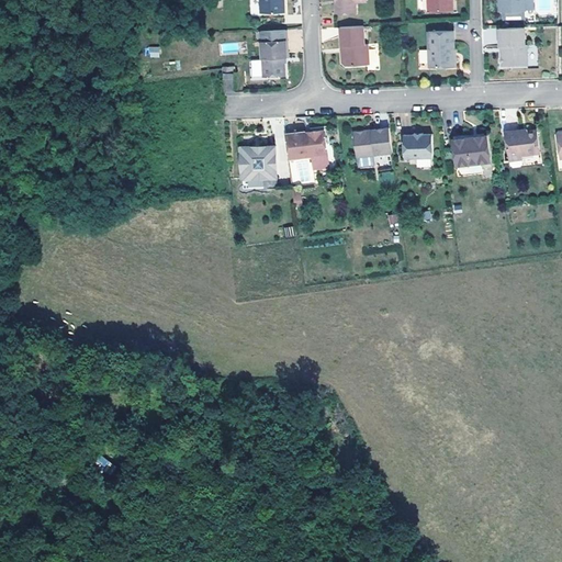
[(256,0),(257,15),(279,14),(282,11),(281,3),(279,1),(278,0),(256,0)]
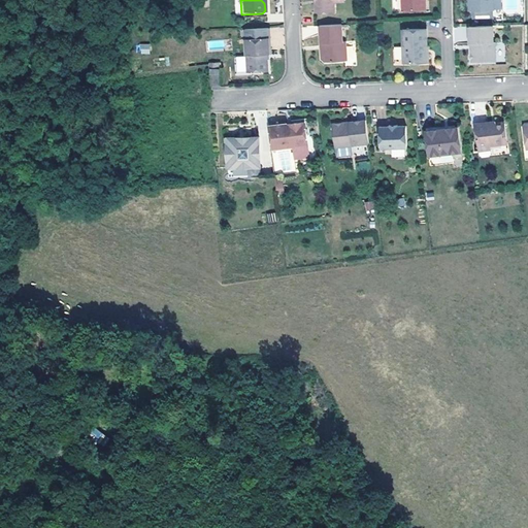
[(314,0),(315,10),(332,9),(331,0),(314,0)]
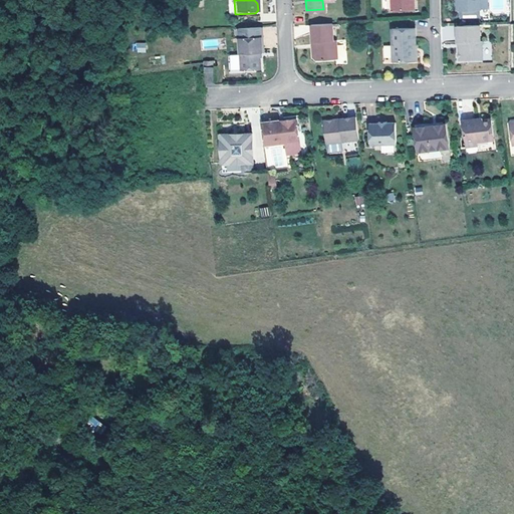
[(392,0),(393,12),(416,11),(415,0),(392,0)]
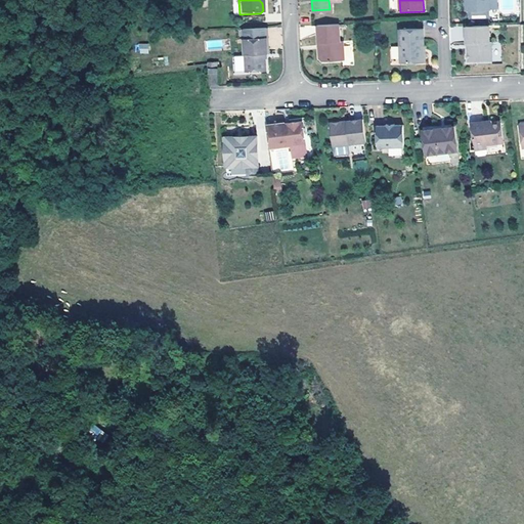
[(489,11),(488,0),(465,0),(464,0),(465,10),(468,12),(489,11)]
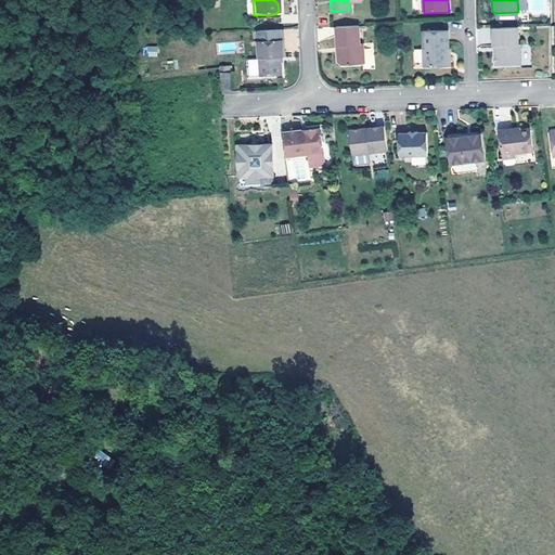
[(357,46),(357,26),(334,27),(335,47),(338,47),(338,55),(335,57),(335,63),(339,66),(360,65),(360,46),(357,46)]
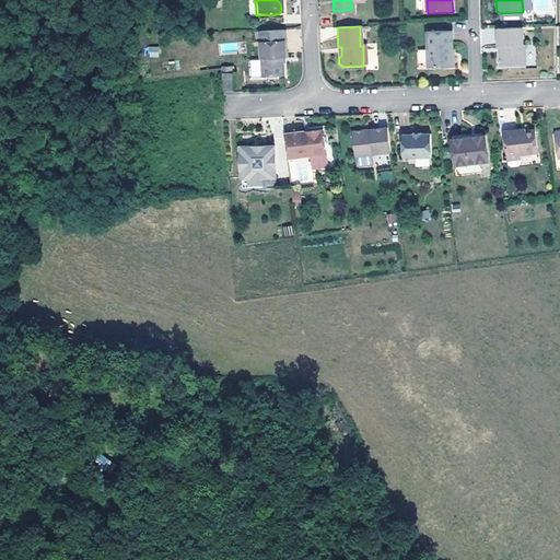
[(523,46),(522,27),(497,28),(498,47),(502,46),(502,54),(499,57),(499,67),(526,66),(525,45),(523,46)]
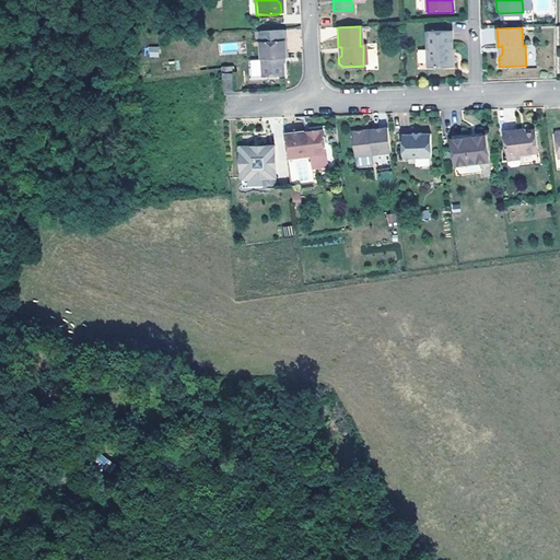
[(494,44),(494,28),(482,28),(482,44),(494,44)]
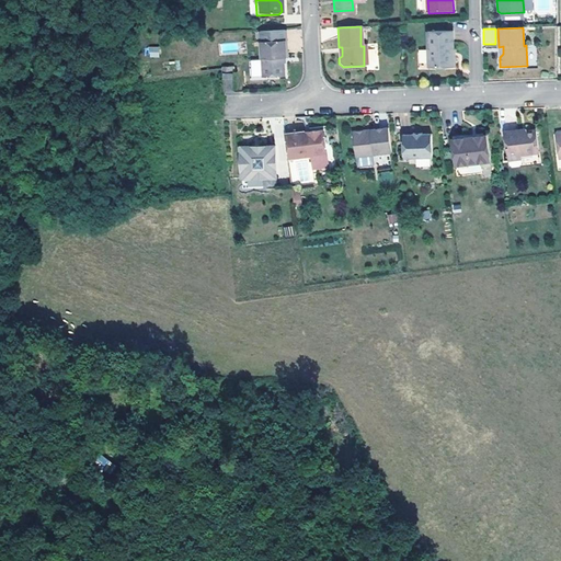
[(256,31),(256,41),(259,77),(282,76),(281,57),(284,57),(283,41),(282,30),(256,31)]
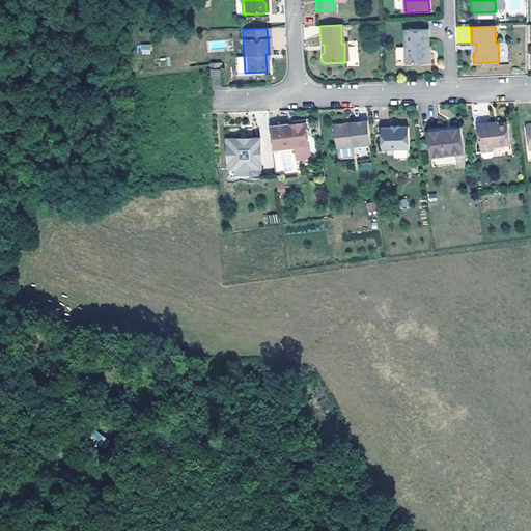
[(428,48),(430,48),(429,30),(406,31),(407,64),(429,63),(428,48)]
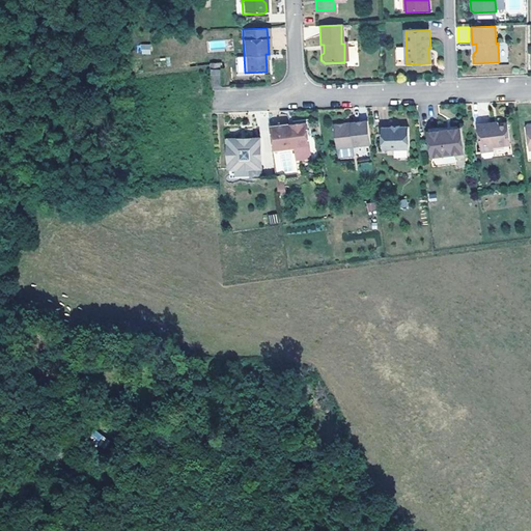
[(150,54),(150,45),(140,45),(140,54),(150,54)]
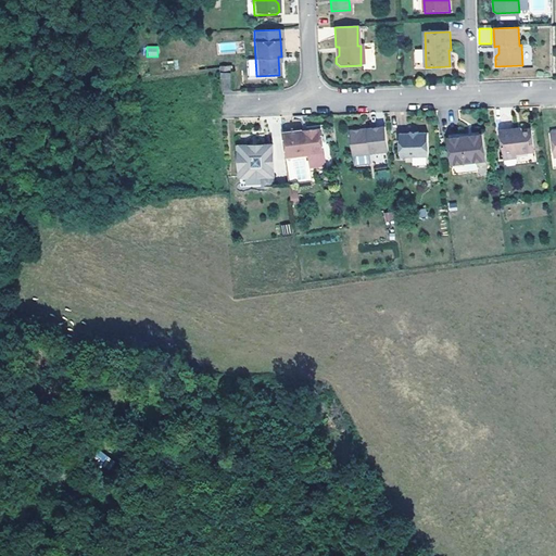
[(365,60),(374,59),(374,48),(365,48),(365,60)]
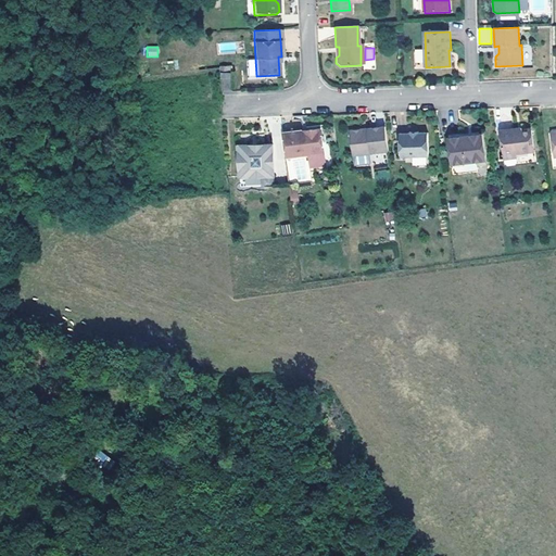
[(370,153),(387,151),(383,127),(367,128),(367,131),(359,133),(358,129),(351,130),(349,135),(351,155),(361,153),(361,155),(370,155),(370,153)]
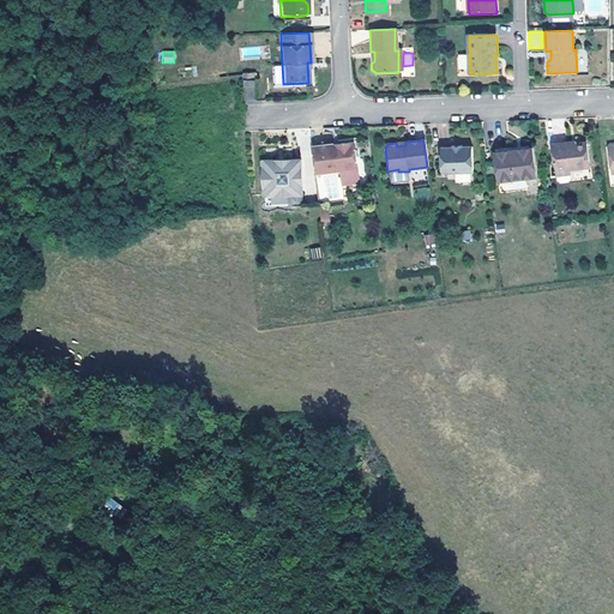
[(309,148),(313,175),(337,172),(354,170),(350,143),(309,148)]
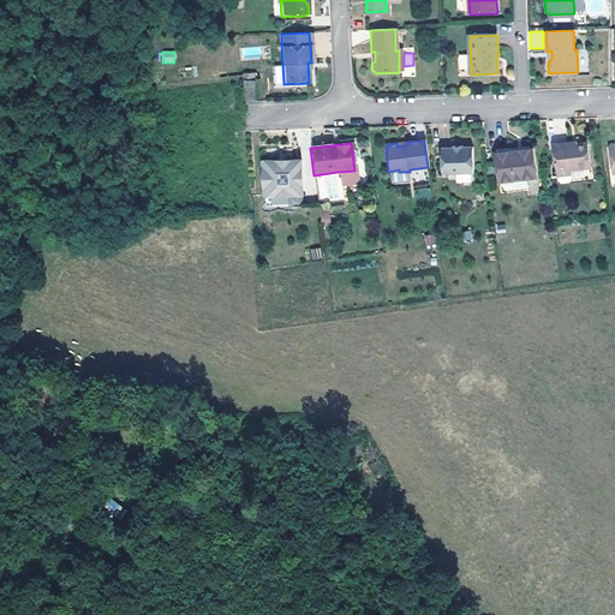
[(589,169),(586,145),(575,147),(566,148),(566,144),(553,145),(556,177),(556,181),(559,184),(569,181),(572,179),(571,172),(589,169)]
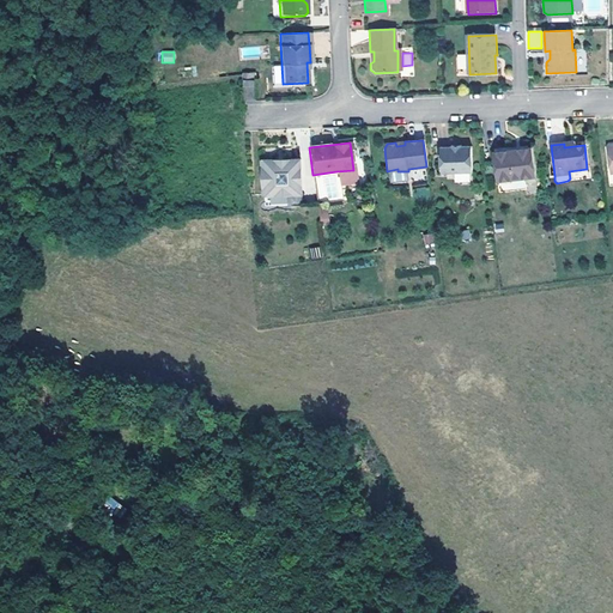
[(535,175),(533,147),(495,152),(498,181),(535,175)]
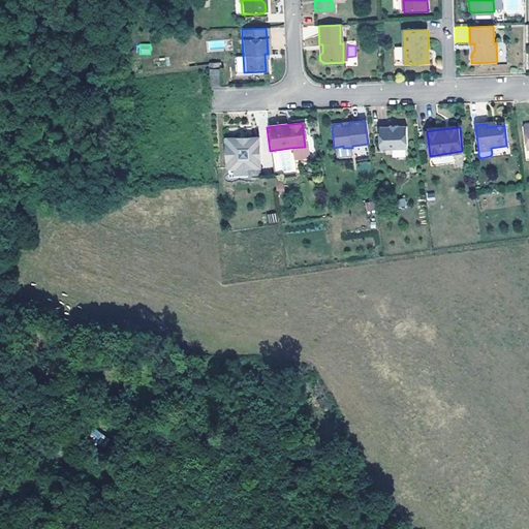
[(411,150),(408,128),(399,129),(399,128),(390,128),(390,130),(381,131),(382,154),(411,150)]
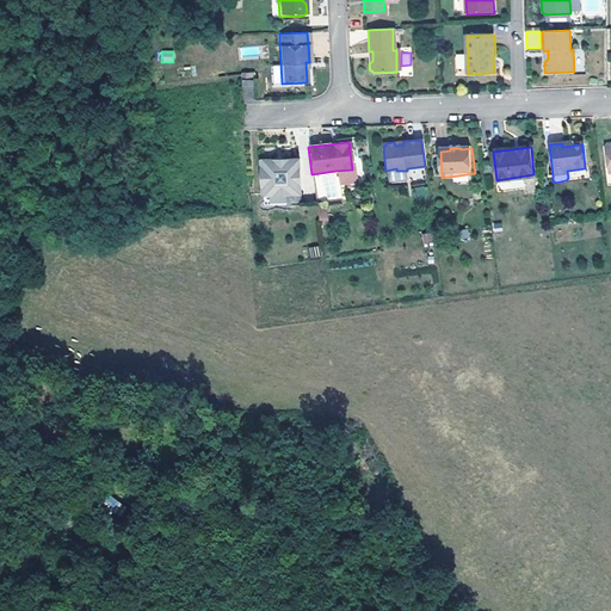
[(294,186),(297,184),(296,161),(258,166),(263,201),(295,196),(294,186)]
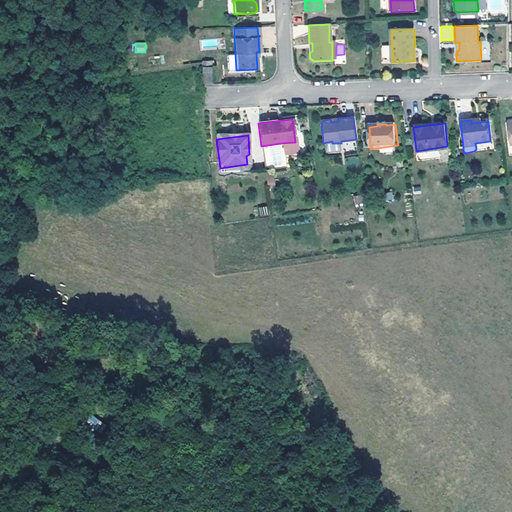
[(295,142),(281,143),(282,155),(297,153),(295,142)]
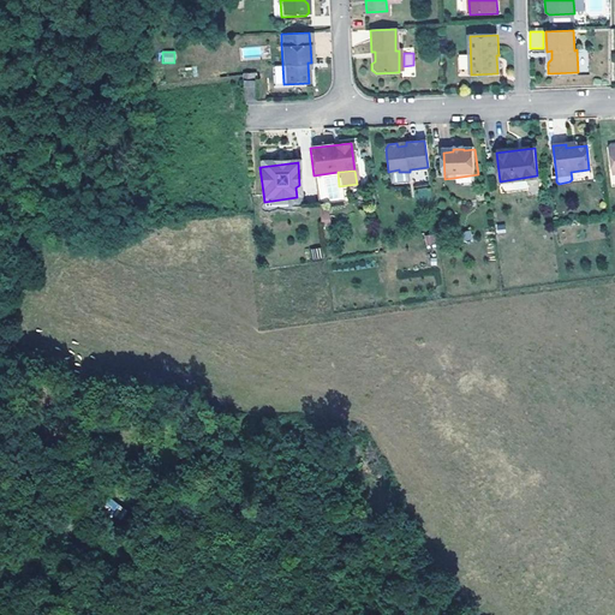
[(417,186),(415,198),(430,201),(431,189),(417,186)]
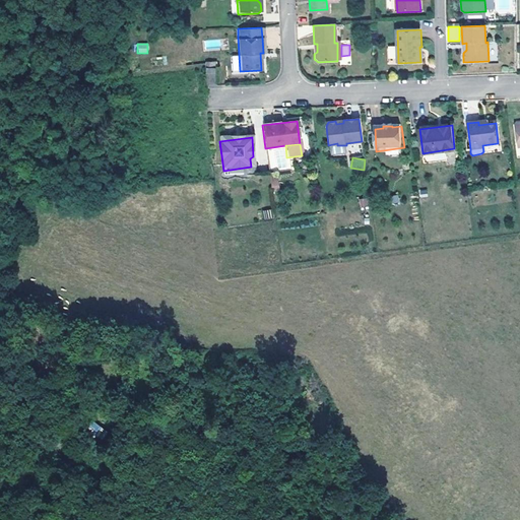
[(277,190),(270,191),(272,203),(279,202),(277,190)]
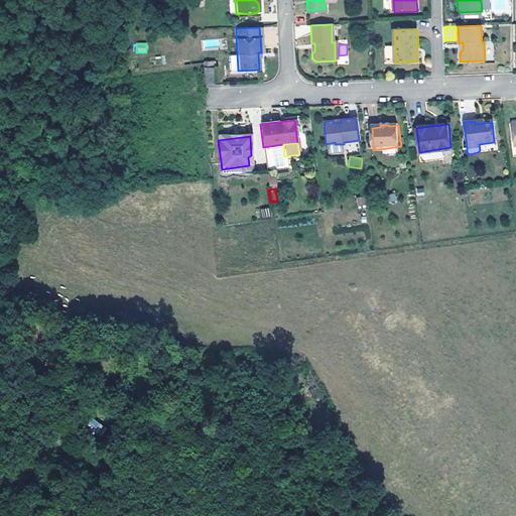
[(362,198),(354,199),(356,206),(363,205),(362,198)]
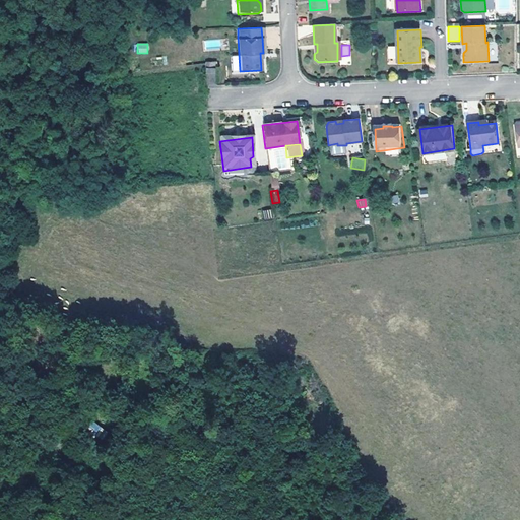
All buildings are outlined.
